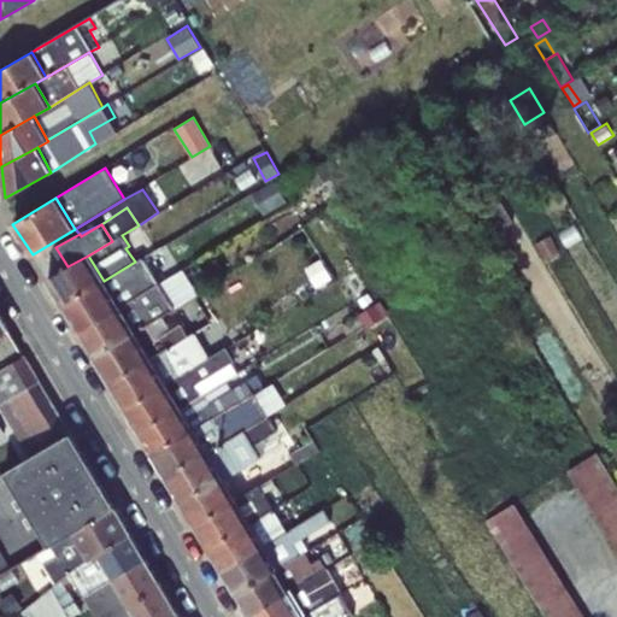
[(554,233),(535,242),(547,264),(565,253),(554,233)]
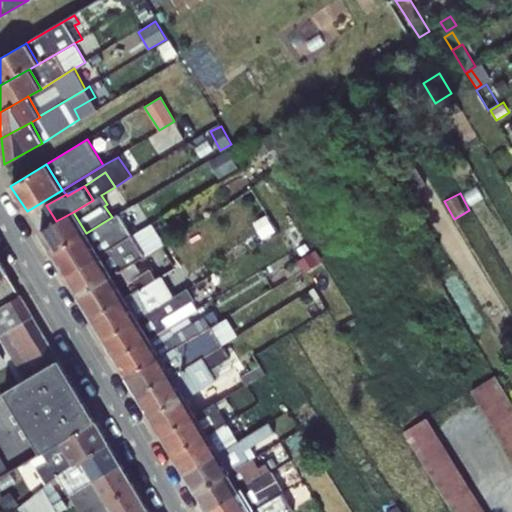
[(87,233),(99,254),(114,245),(108,235),(143,214),(136,202),(112,217),(86,233),(87,233)]
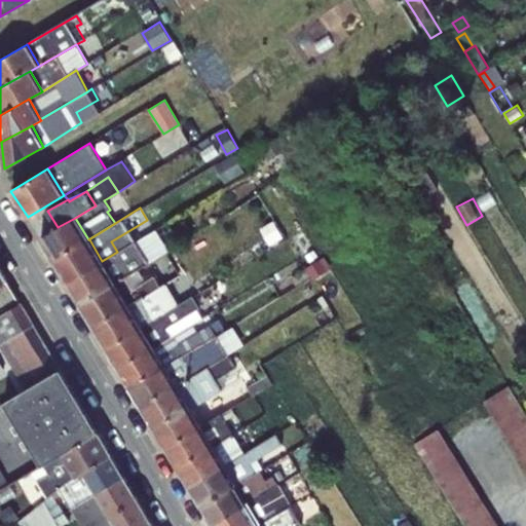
[(40,238),(54,261),(89,239),(88,239),(75,218),(58,227),(40,238)]
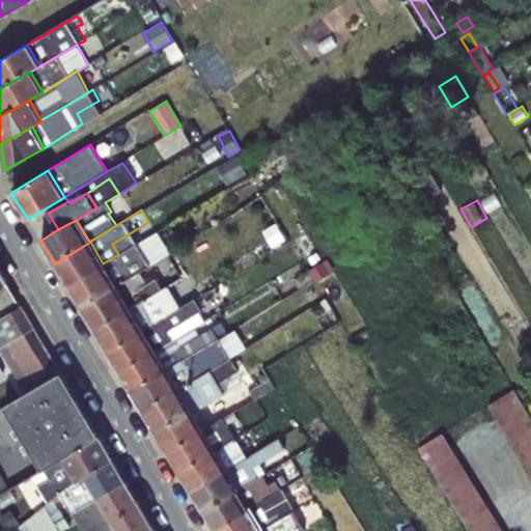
[(55,263),(68,285),(104,264),(103,263),(90,242),(55,263)]
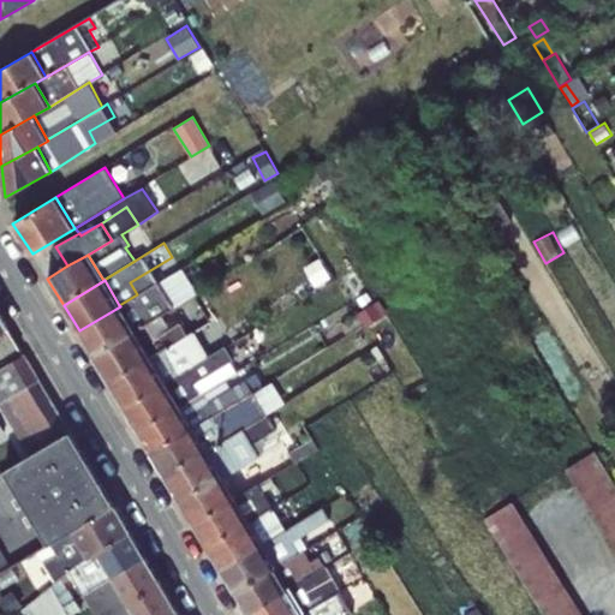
[(135,332),(161,316),(174,306),(159,282),(137,294),(119,305),(120,306),(135,332)]
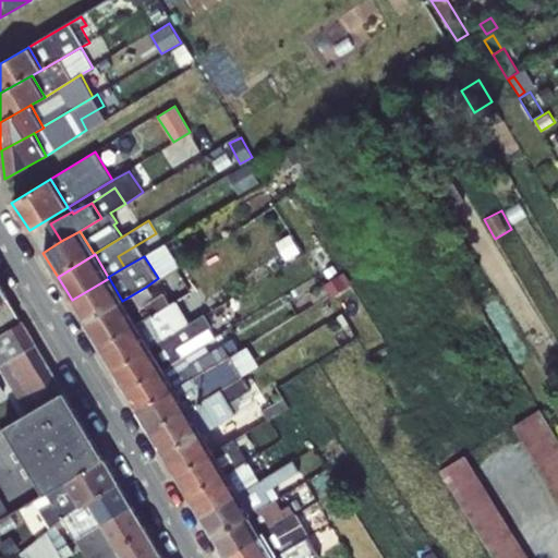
[(109,278),(72,300),(85,323),(122,301),(109,278)]
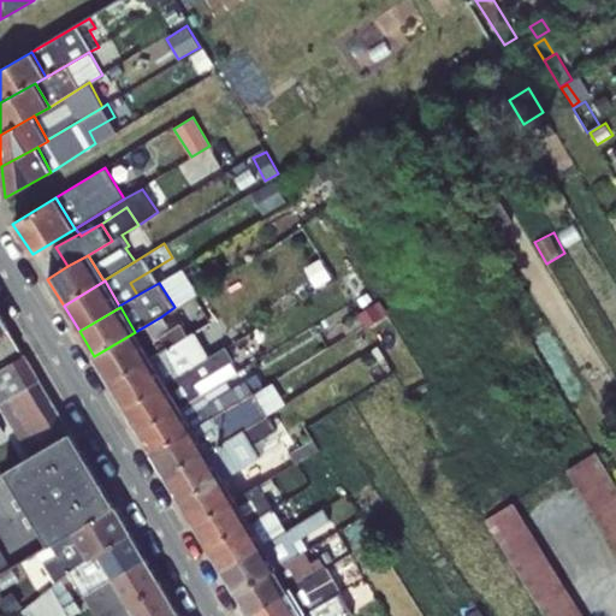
[(152,359),(189,335),(181,323),(170,330),(161,317),(135,332),(152,359)]
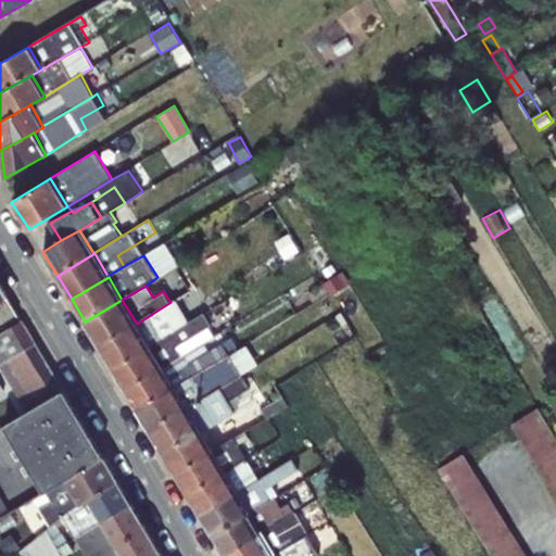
[(346,286),(336,293),(342,306),(354,299),(346,286)]
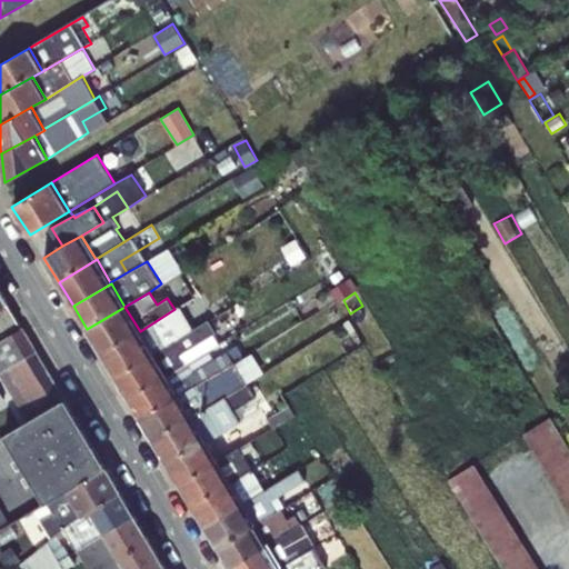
[(153,353),(188,332),(181,320),(202,309),(196,297),(175,309),(140,331),(153,353)]
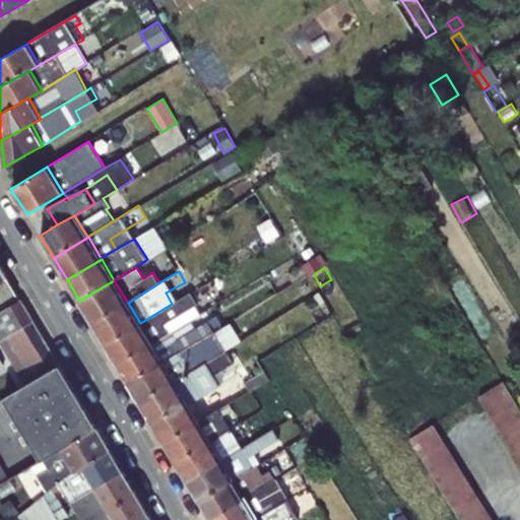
[(0,304),(17,294),(8,277),(0,281),(0,304)]
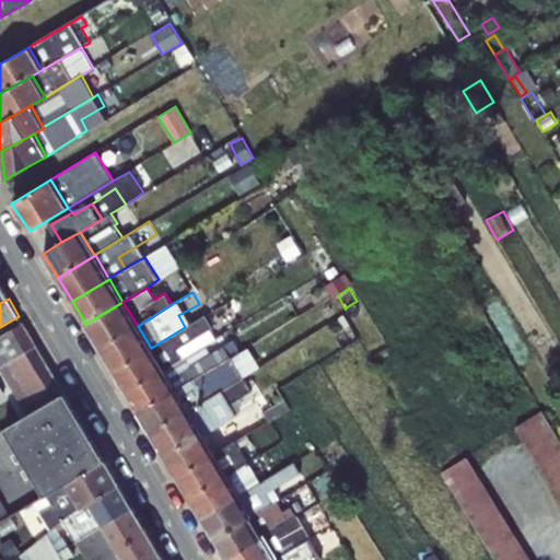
[(123,302),(85,324),(101,349),(138,326),(123,302)]
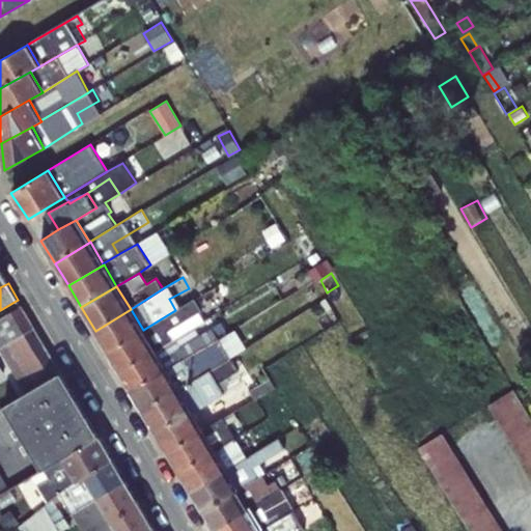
[(170,329),(201,310),(194,299),(175,310),(143,330),(144,332),(150,342),(156,339),(159,340),(171,332),(170,329)]
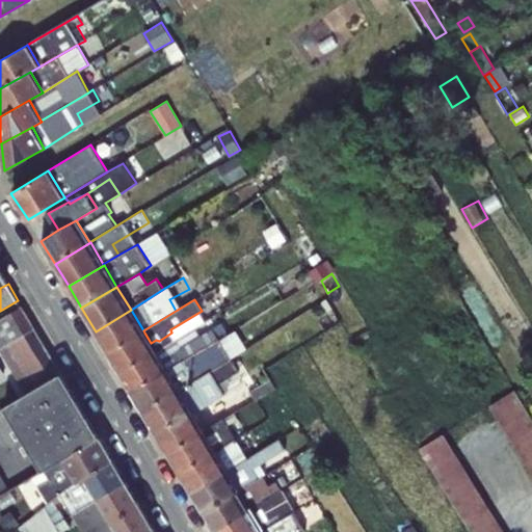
[(0,348),(34,329),(21,306),(0,318),(0,348)]
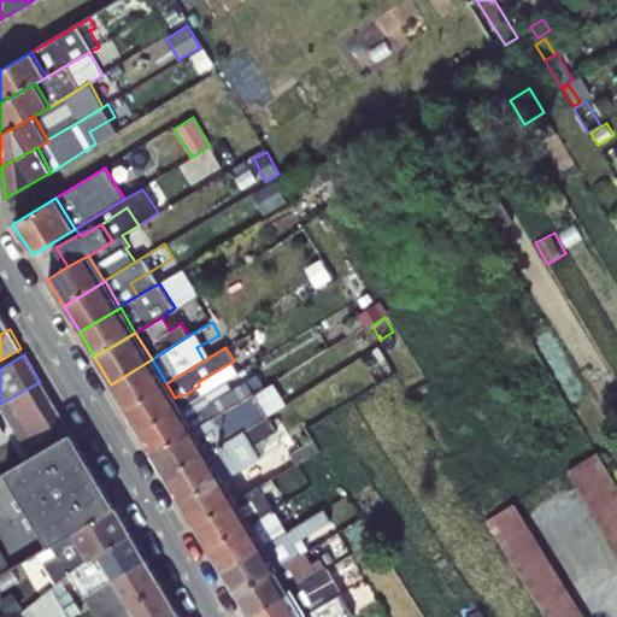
[(152,359),(111,385),(127,411),(168,386),(166,383),(152,359)]
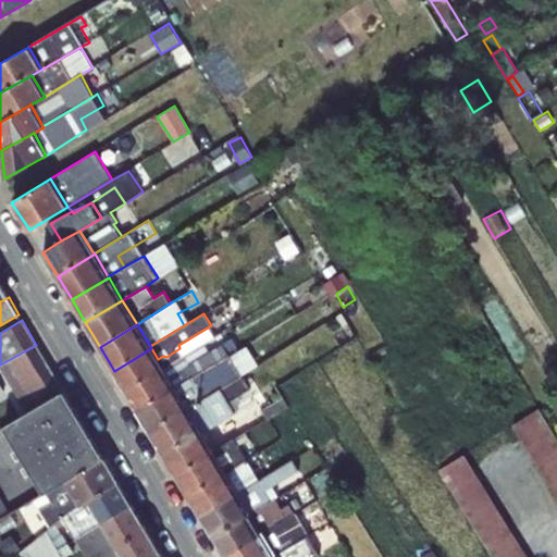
[(190,363),(208,353),(203,345),(217,337),(211,325),(178,345),(180,348),(166,357),(163,356),(158,359),(162,367),(184,355),(190,363)]
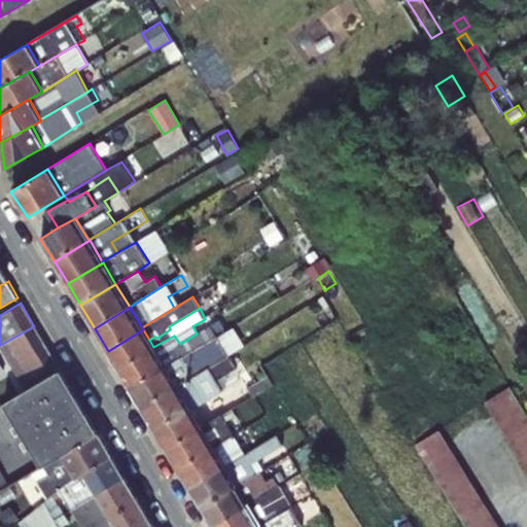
[(155,349),(165,365),(218,336),(226,330),(219,320),(212,326),(211,325),(197,334),(180,344),(174,336),(153,347),(155,349)]
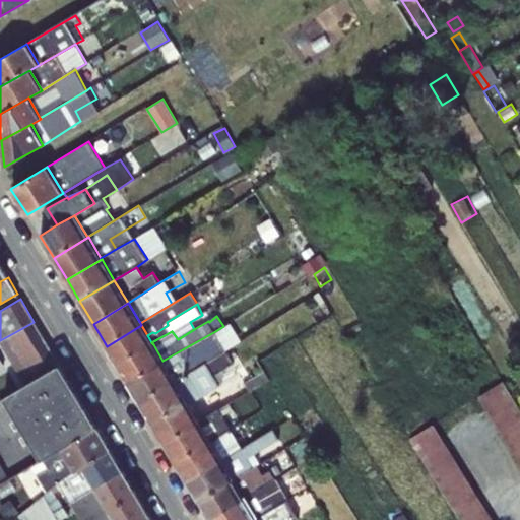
[(234,321),(219,330),(231,347),(245,338),(234,321)]
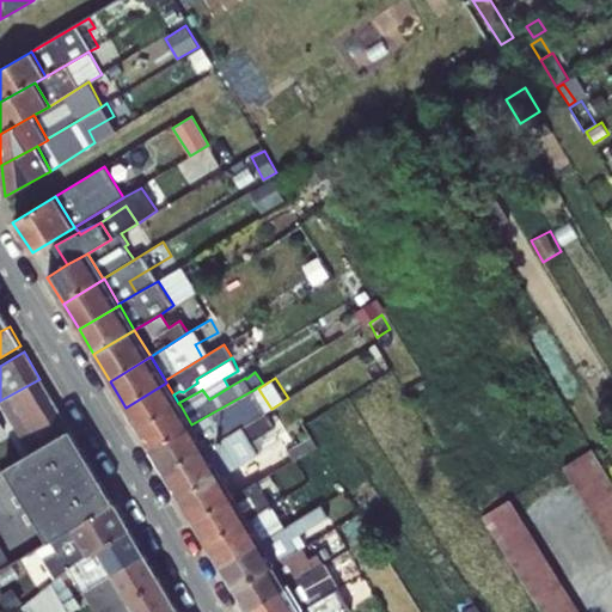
[(0,401),(13,429),(53,407),(40,379),(0,401)]
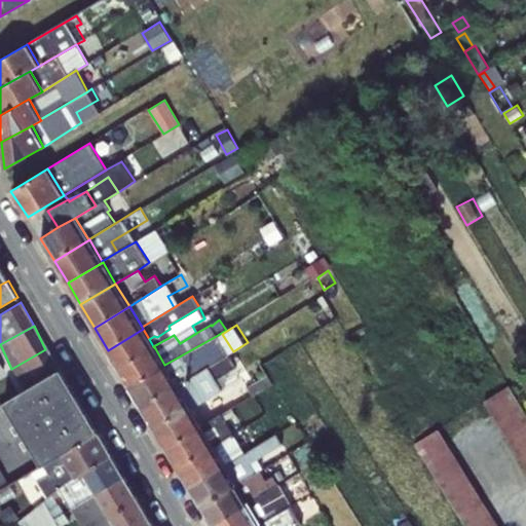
[(143,329),(108,350),(119,369),(155,348),(153,346),(149,339),(143,329)]
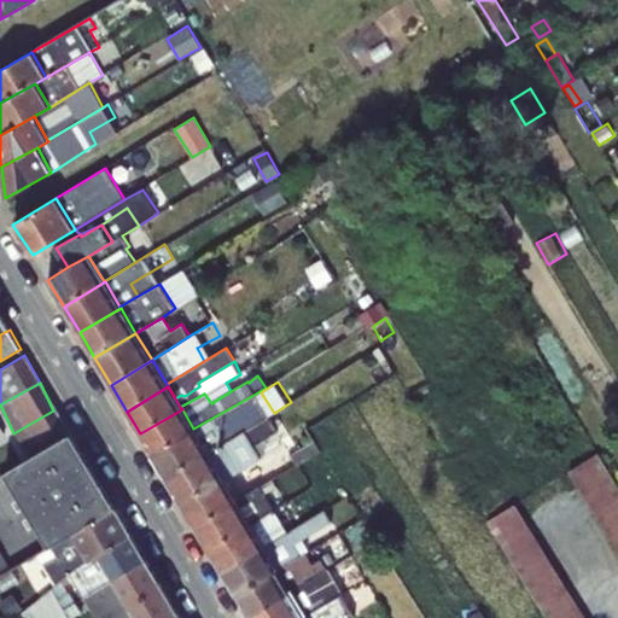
[(193,430),(208,453),(269,415),(256,394),(193,429),(193,430)]
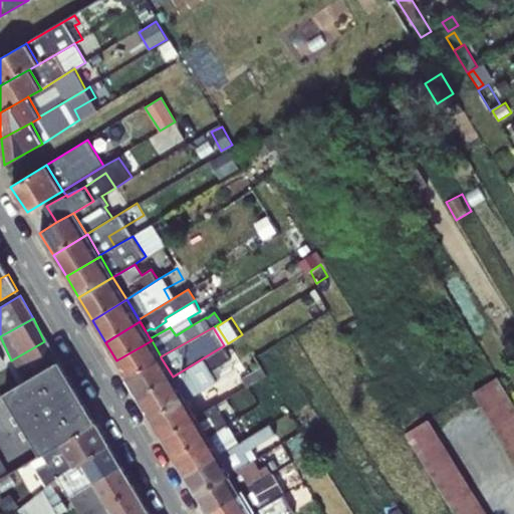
[(152,340),(116,360),(126,378),(161,357),(161,356),(152,340)]
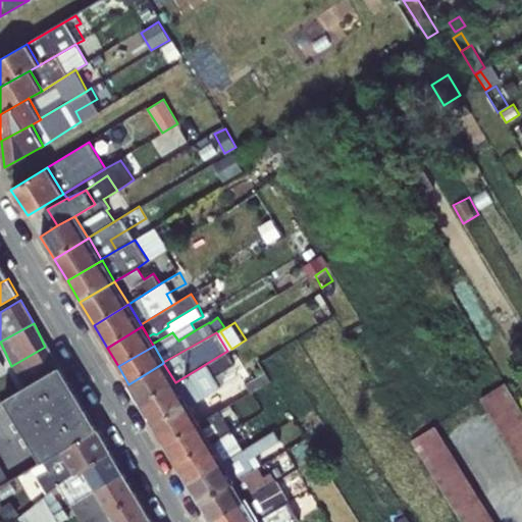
[(45,347),(11,366),(21,384),(56,365),(45,347)]
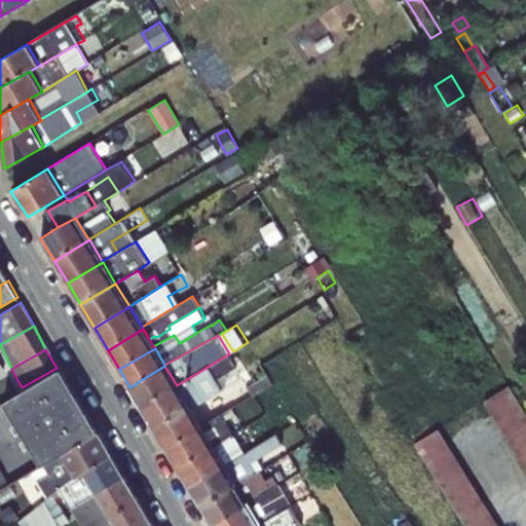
[(229,353),(177,385),(178,387),(191,410),(243,378),(229,353)]
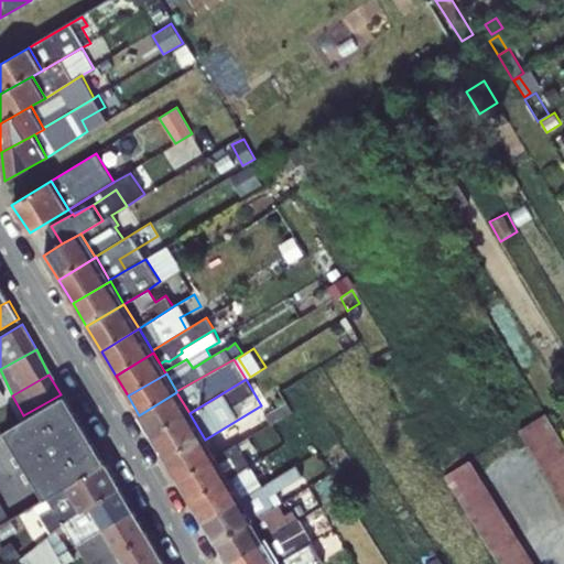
[(176,392),(139,415),(153,438),(191,415),(190,413),(176,392)]
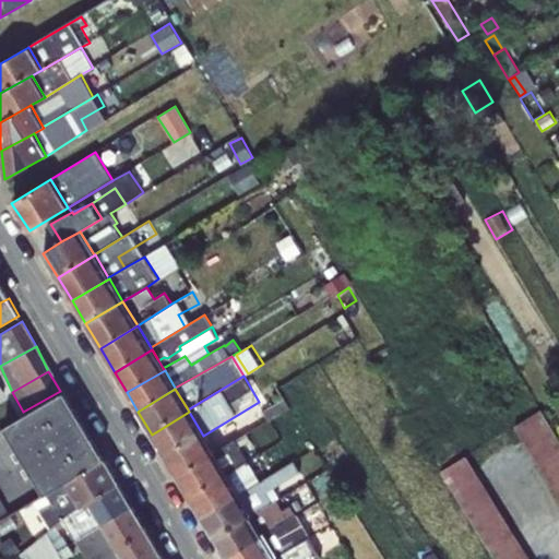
[(64,393),(6,427),(46,495),(67,482),(104,459),(64,393)]
